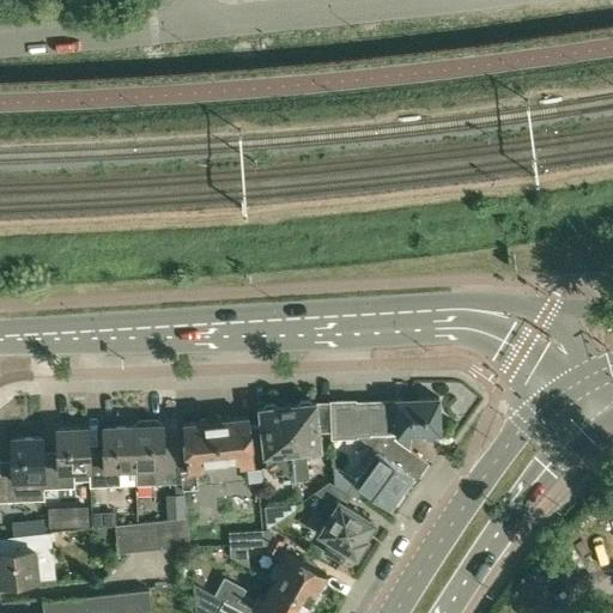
[(354,401),(354,426),(356,435),(395,432),(395,434),(439,431),(437,395),(394,398),(394,400),(354,401)]
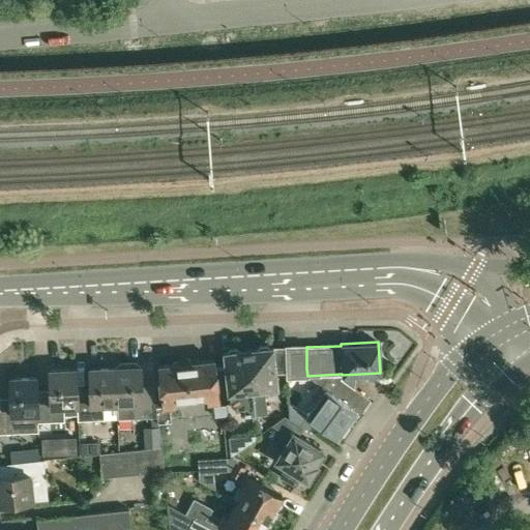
[(266,414),(265,399),(264,393),(276,392),(275,389),(276,389),(275,374),(285,373),(286,347),(285,347),(272,348),(272,347),(269,347),(267,345),(259,346),(258,349),(247,350),(255,415),(266,414)]
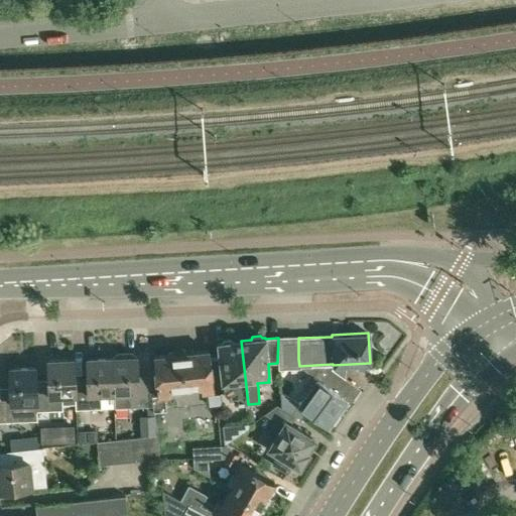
[(298,337),(278,338),(277,363),(278,369),(297,369),(297,366),(299,366),(298,359),(298,338),(298,337)]
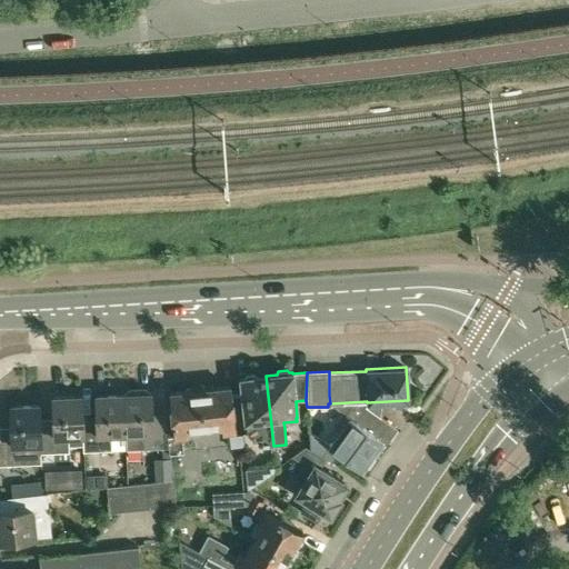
[(262,447),(273,446),(266,376),(256,377),(253,375),(246,375),(245,378),(239,378),(245,425),(246,423),(246,432),(251,439),(261,439),(262,447)]
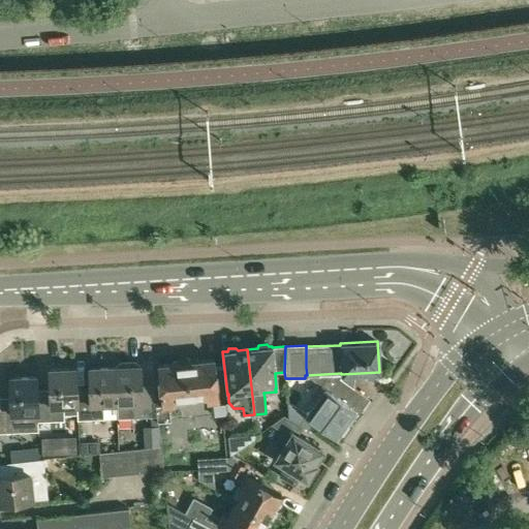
[(155,383),(155,391),(156,405),(160,404),(161,406),(173,405),(173,400),(205,397),(205,403),(217,401),(213,359),(198,361),(197,359),(190,360),(189,362),(181,363),(180,361),(173,361),(172,364),(156,365),(158,379),(154,379),(155,383)]
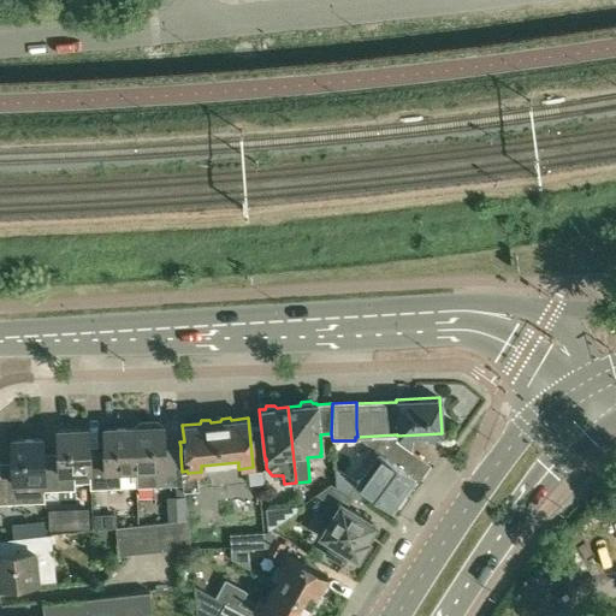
[(132,427),(135,471),(135,487),(182,486),(182,472),(181,455),(163,456),(161,426),(155,421),(138,422),(132,427)]
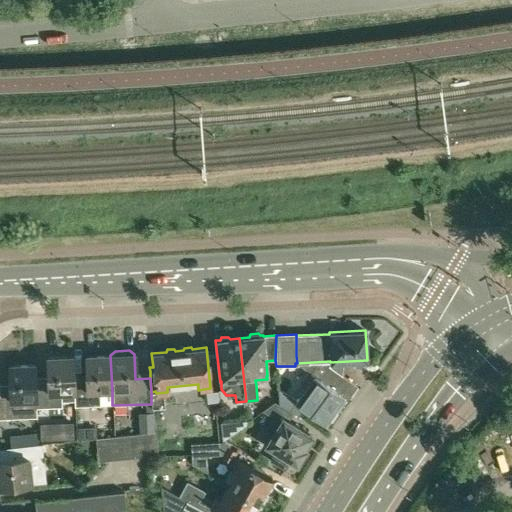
[(73,381),(73,393),(74,407),(100,406),(99,392),(112,391),(110,355),(85,356),(86,380),(73,381)]
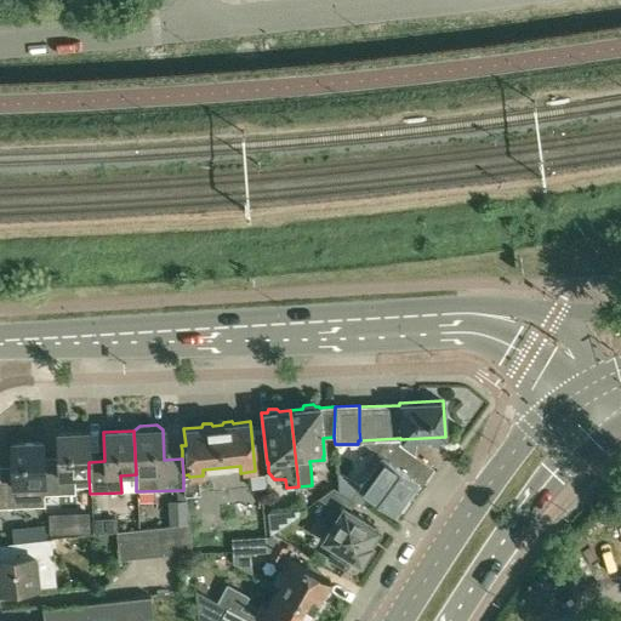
[(74,478),(89,477),(89,462),(87,432),(56,433),(57,462),(41,463),(41,485),(43,495),(74,494),(74,478)]
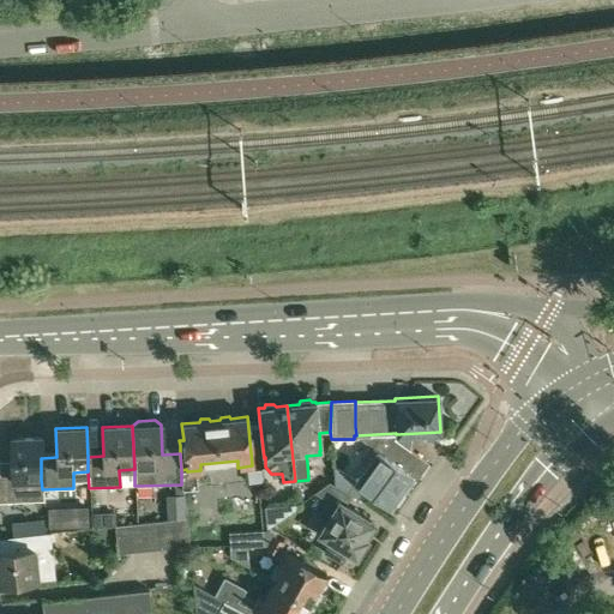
[(333,465),(333,483),(351,495),(357,499),(362,492),(365,494),(367,492),(389,507),(401,491),(405,493),(414,481),(410,477),(413,475),(392,461),(404,445),(387,434),(355,479),(333,465)]
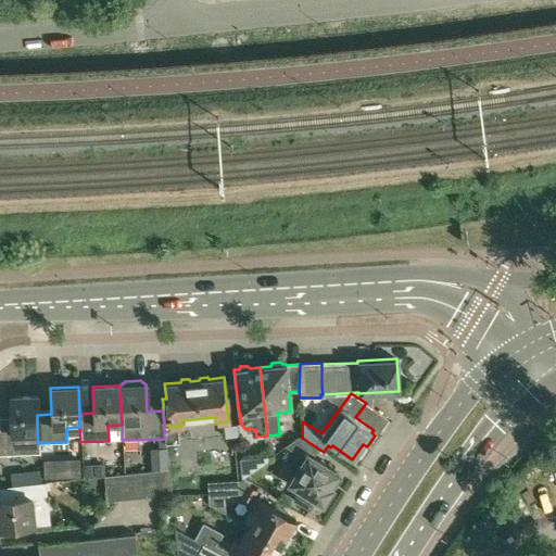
[(38,443),(37,434),(37,415),(36,395),(9,396),(10,428),(0,428),(0,454),(24,454),(38,453),(38,443)]
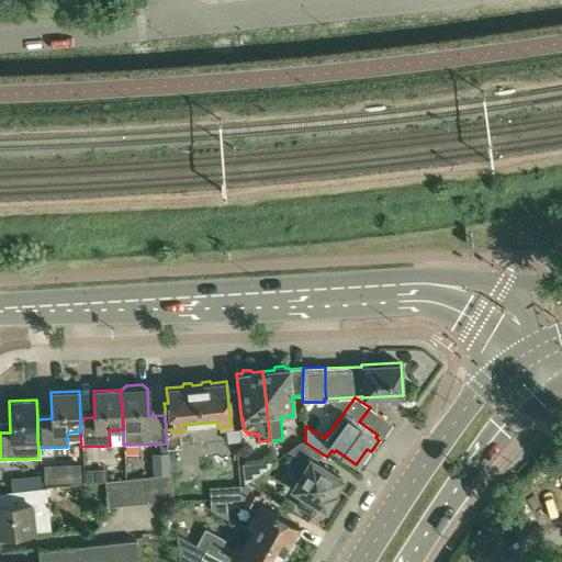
[(224,441),(242,440),(240,429),(224,430),(224,441)]
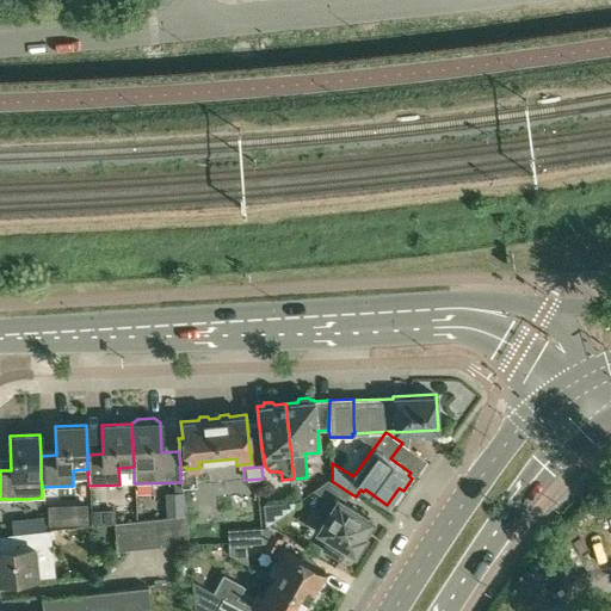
[(314,491),(327,499),(319,512),(327,518),(319,531),(329,538),(322,549),(339,560),(346,548),(356,554),(357,551),(359,553),(365,542),(363,541),(365,537),(363,536),(371,520),(344,504),(350,493),(332,481),(331,481),(314,491)]
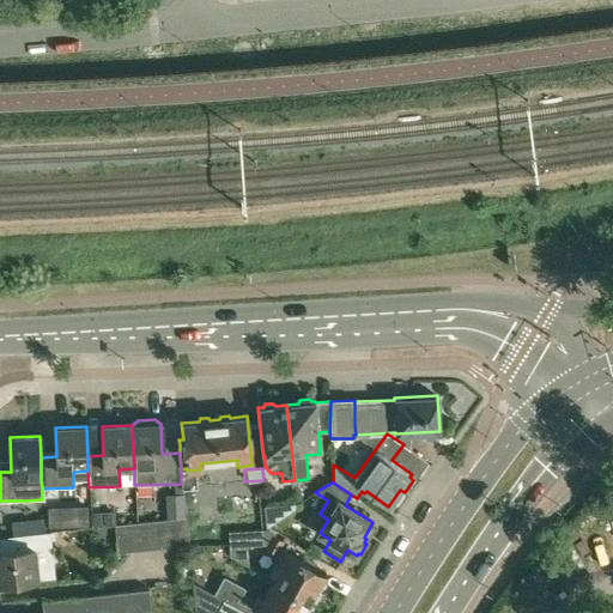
[(48,507),(48,527),(89,526),(87,505),(48,507)]
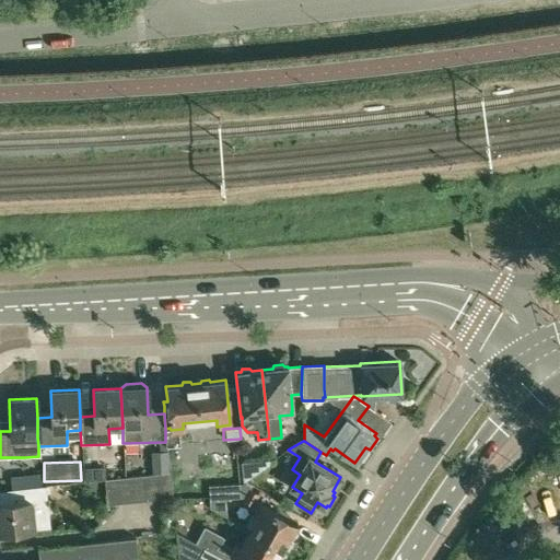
[(105,466),(83,467),(83,481),(106,478),(105,466)]
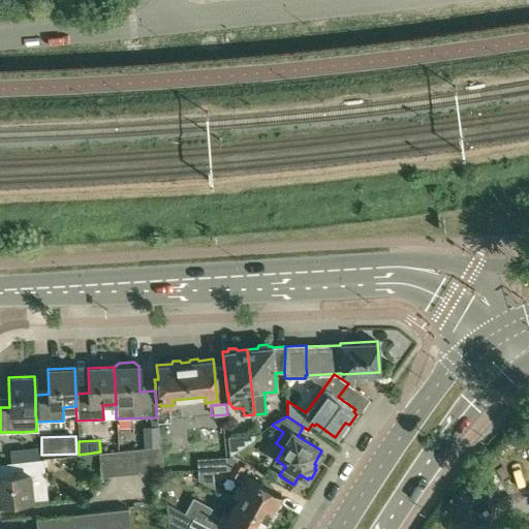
[(148,449),(150,473),(162,471),(160,447),(148,449)]
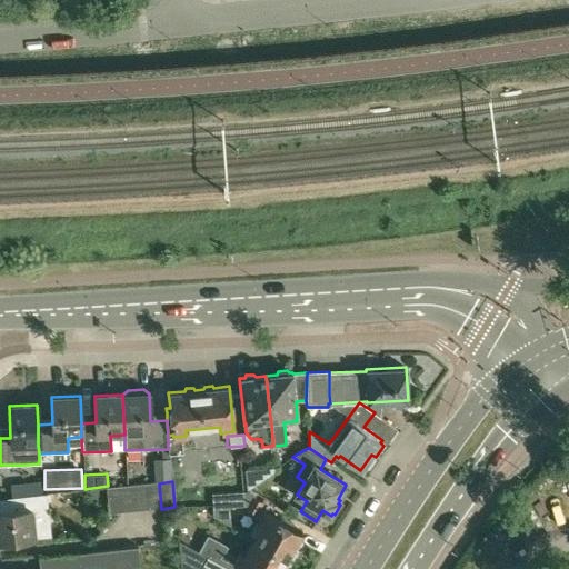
[(148,510),(161,509),(159,483),(146,485),(148,510)]
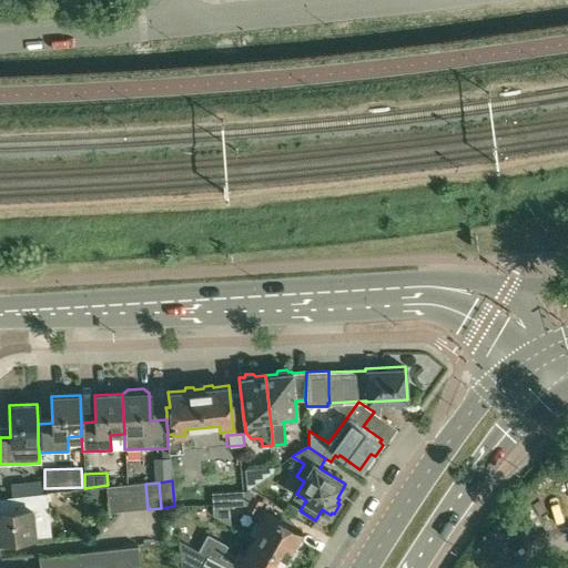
[(148,509),(145,484),(132,485),(134,510),(148,509)]
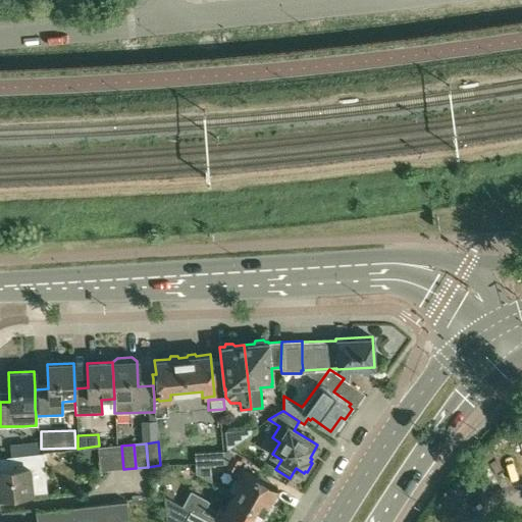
[(111,470),(123,469),(121,446),(108,447),(111,470)]
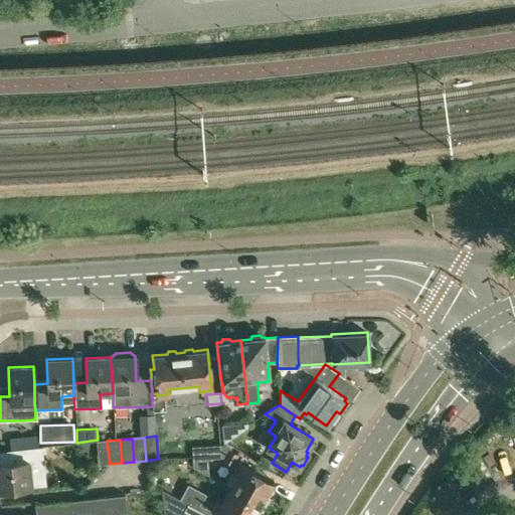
[(110,464),(107,441),(95,442),(98,466),(110,464)]
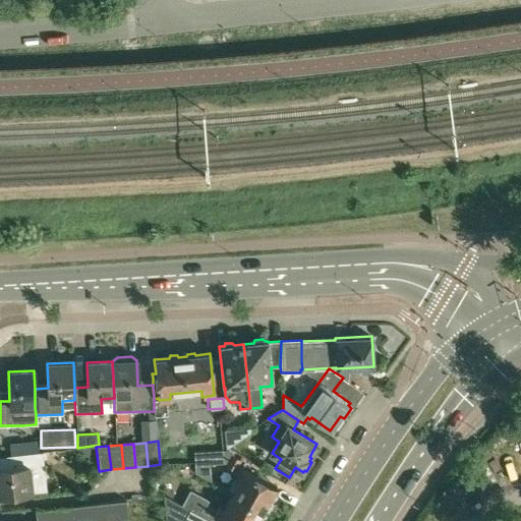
[(0,496),(31,494),(46,493),(46,491),(44,491),(43,478),(44,478),(42,452),(15,454),(17,468),(0,469),(0,496)]
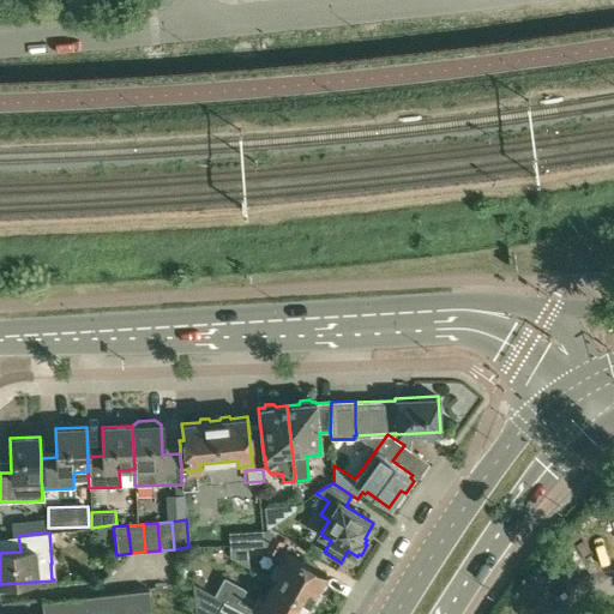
[(282,565),(272,582),(309,602),(311,600),(314,600),(319,593),(318,588),(326,575),(280,548),(283,542),(274,536),(270,541),(266,548),(280,557),(277,563),(282,565)]
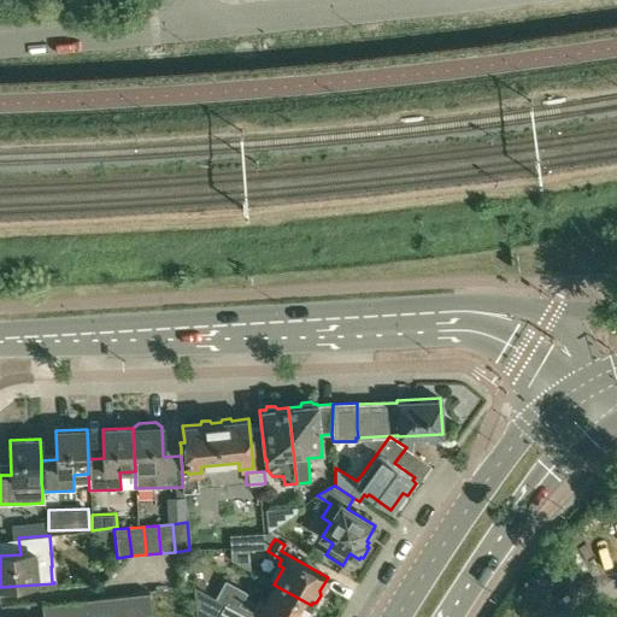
[(259,598),(256,604),(242,597),(246,591),(224,579),(213,597),(224,603),(250,616),(253,610),(264,616),(307,616),(311,612),(309,609),(311,605),(274,585),(264,600),(259,598)]
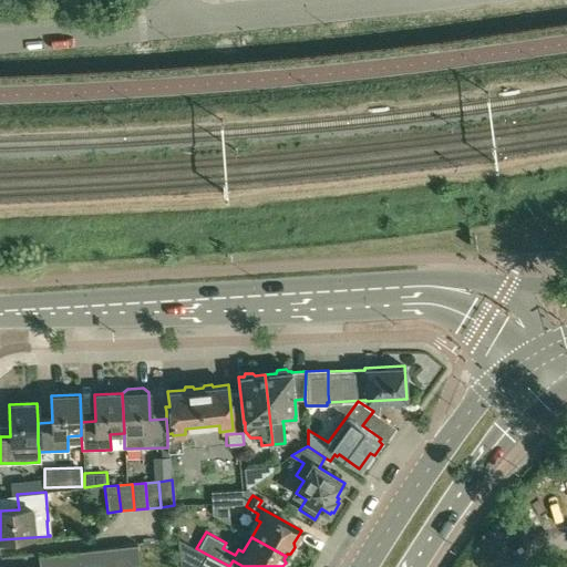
[(140,566),(137,544),(39,555),(39,566),(140,566)]
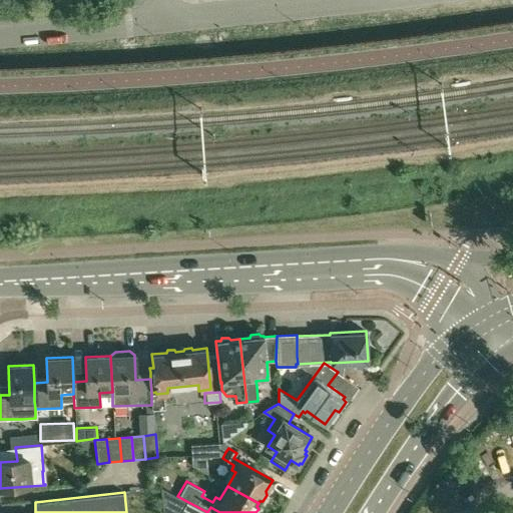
[(165,506),(179,512),(208,512),(207,512),(186,501),(177,496),(171,493),(165,506)]
